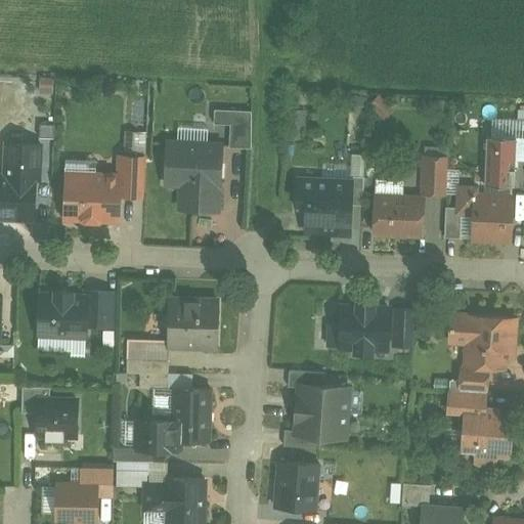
[(251,111),(215,108),(214,123),(230,124),(229,146),(251,147),(251,111)]
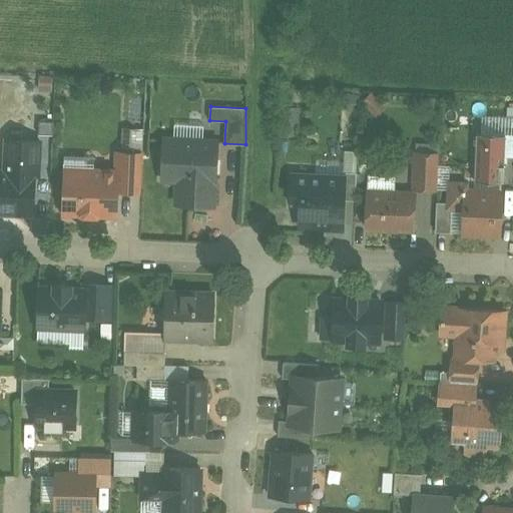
[(145,146),(144,125),(123,126),(124,148),(145,146)]
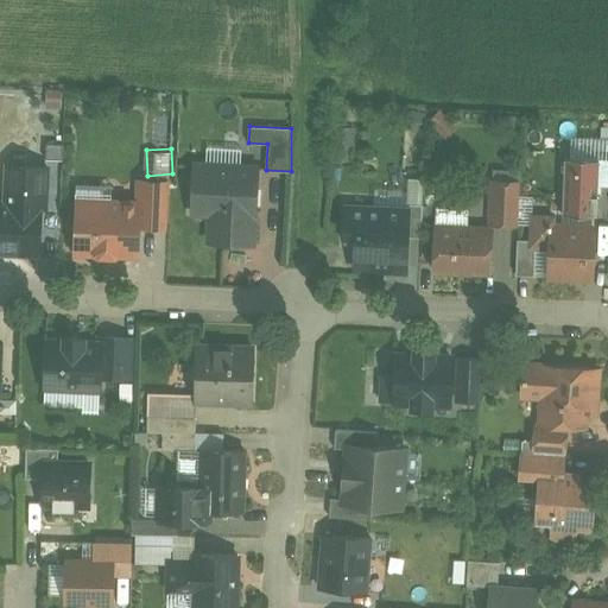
[(600,159),(564,158),(562,214),(593,215),(597,215),(600,159)]
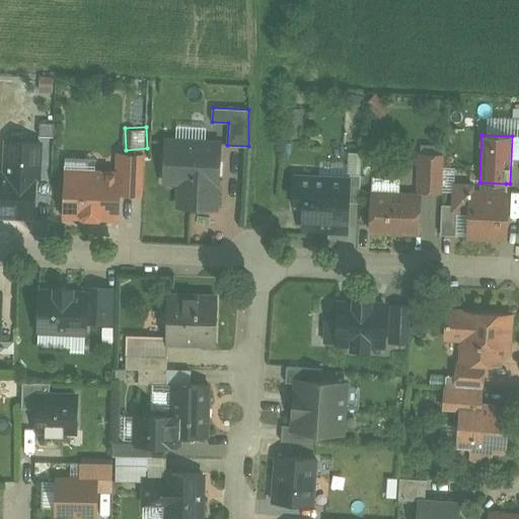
[(6,141),(5,173),(33,175),(39,175),(41,142),(6,141)]
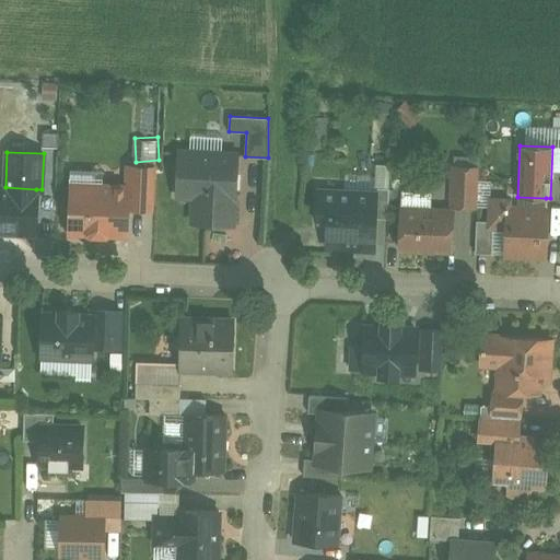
[(237,154),(178,152),(176,190),(195,190),(193,223),(232,225),(233,199),(235,199),(237,154)]
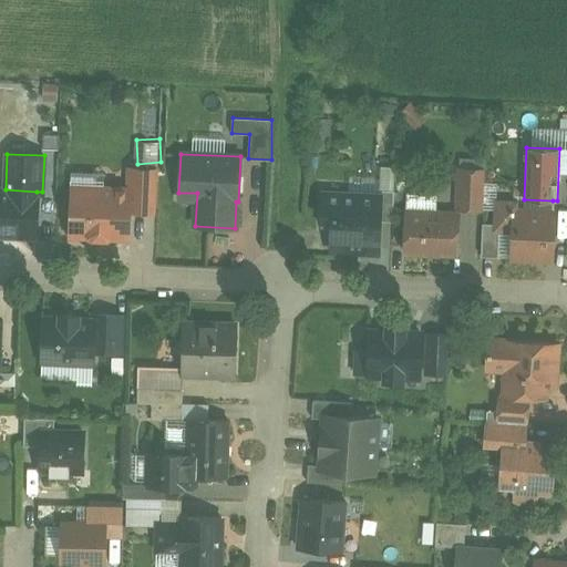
[(158,169),(130,168),(129,189),(130,189),(130,210),(156,212),(158,169)]
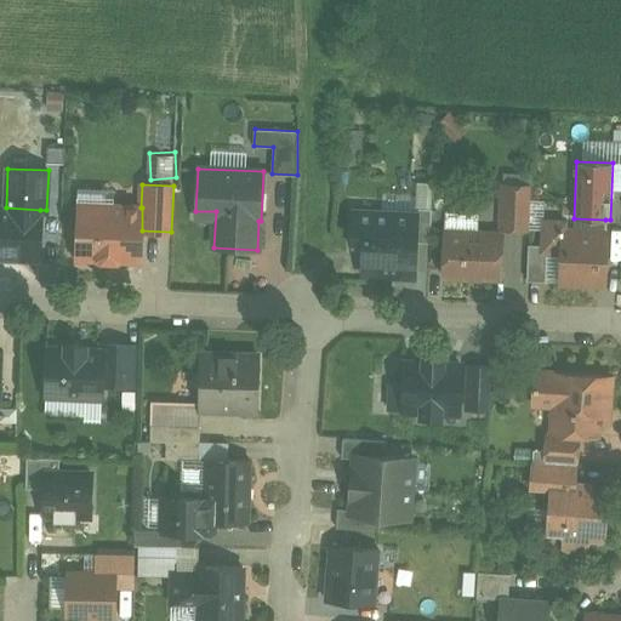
[(432,184),(416,184),(415,209),(432,209),(432,184)]
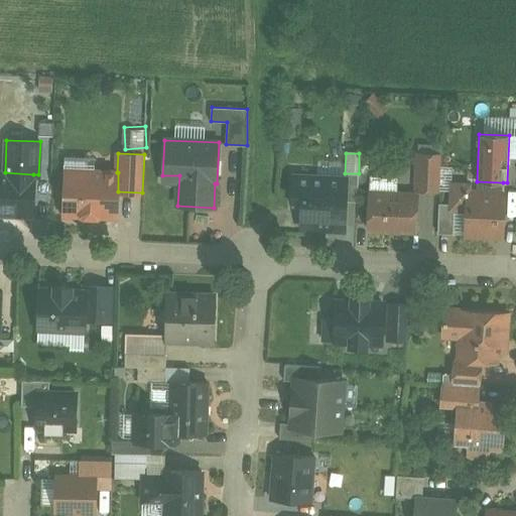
[(440,154),(417,153),(416,189),(439,190),(440,154)]
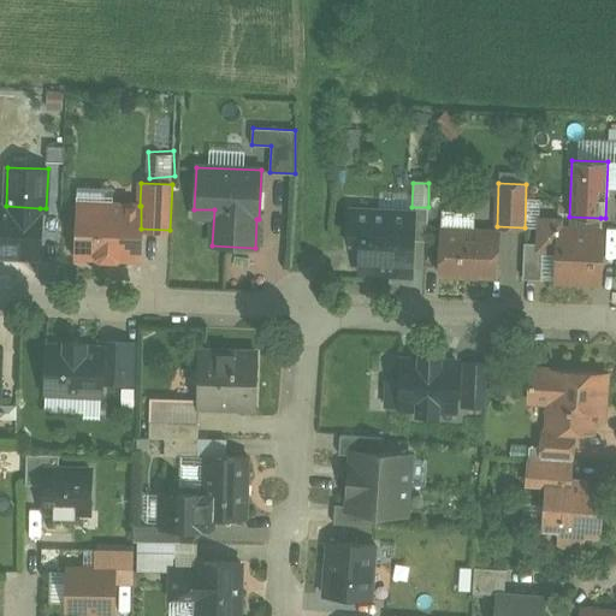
[(140,206),(111,205),(107,207),(105,207),(105,188),(77,187),(76,203),(80,207),(77,255),(96,256),(100,260),(116,261),(120,258),(138,259),(141,229),(141,206),(140,206)]
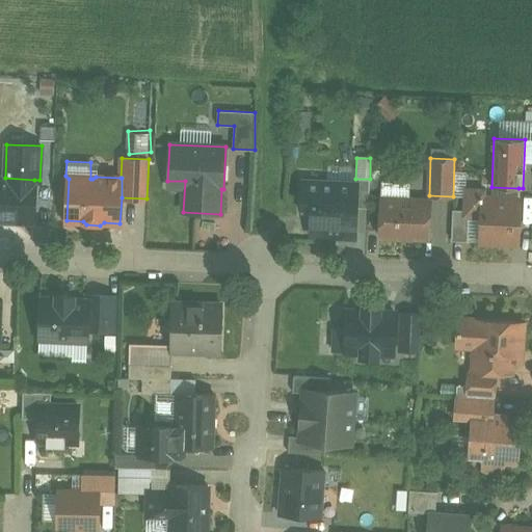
[(5,178),(0,178),(0,220),(33,222),(34,180),(5,178)]
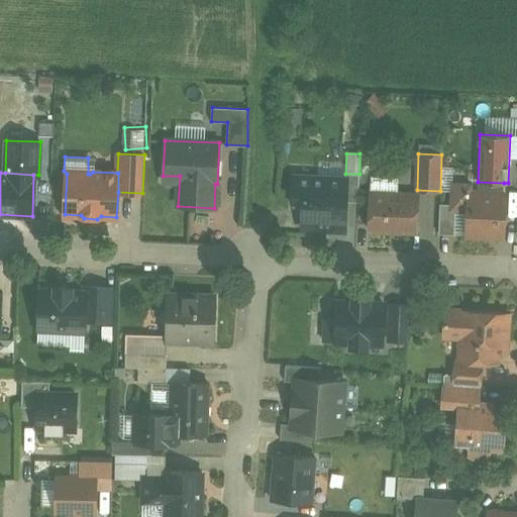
[(359,174),(345,174),(344,199),(345,199),(345,202),(357,203),(359,174)]
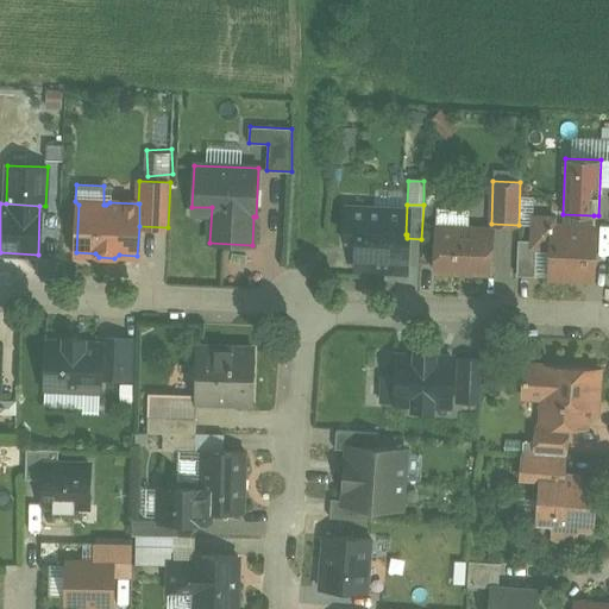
[(371,209),(346,208),(345,243),(357,243),(356,269),(406,270),(407,238),(407,234),(406,234),(370,232),(371,209)]
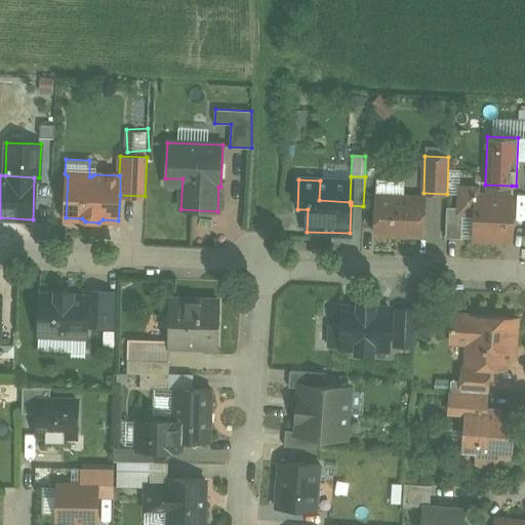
[(512,186),(485,185),(485,196),(512,197),(512,186)]
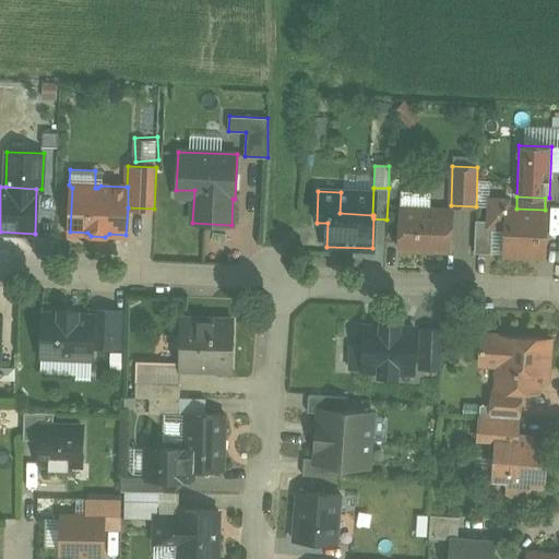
[(509,200),(489,199),(489,221),(488,227),(492,227),(506,227),(504,254),(544,256),(546,210),(545,210),(516,209),(514,209),(508,207),(509,200)]
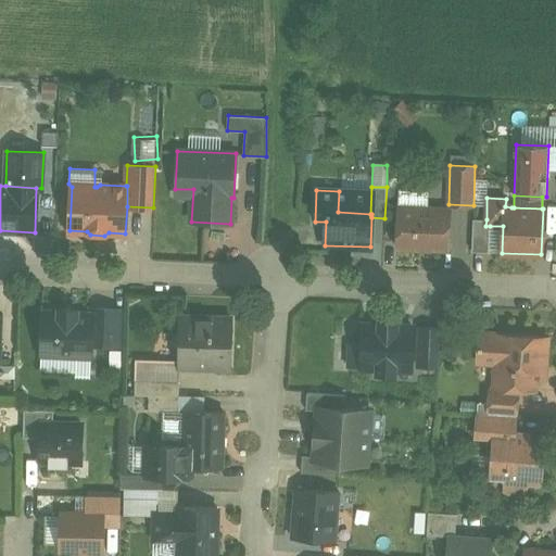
[(450,211),(399,209),(396,243),(401,249),(413,249),(417,244),(447,245),(450,211)]
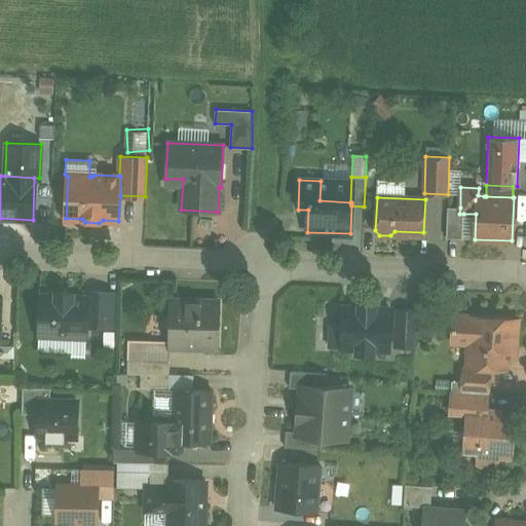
[(460,208),(459,208),(448,208),(446,238),(462,238),(463,214),(459,214),(460,208)]
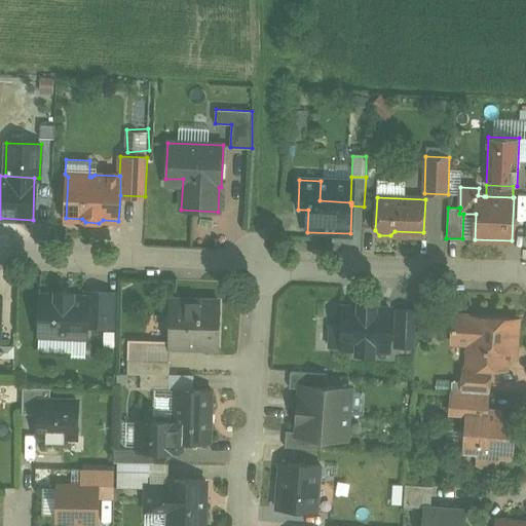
[(90,292),(39,292),(38,339),(89,340),(90,330),(90,292)]
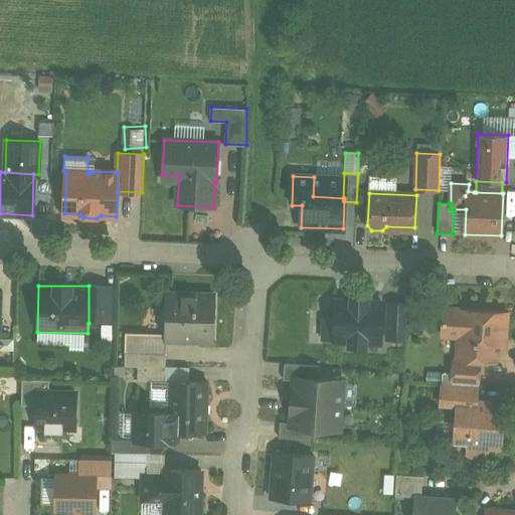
[(115,287),(89,286),(89,323),(115,324),(115,287)]
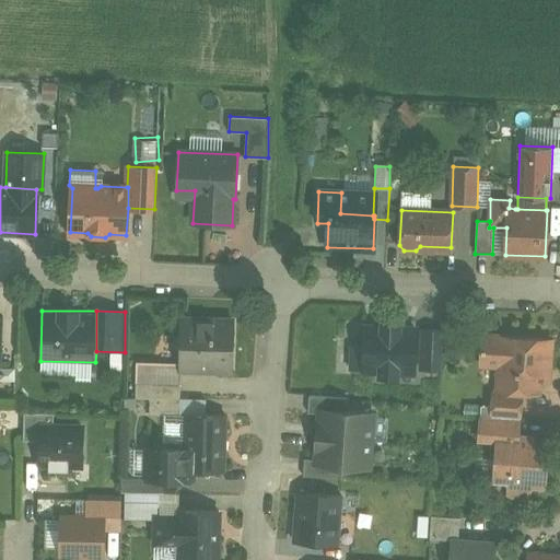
[(235,321),(182,319),(181,366),(233,368),(235,321)]
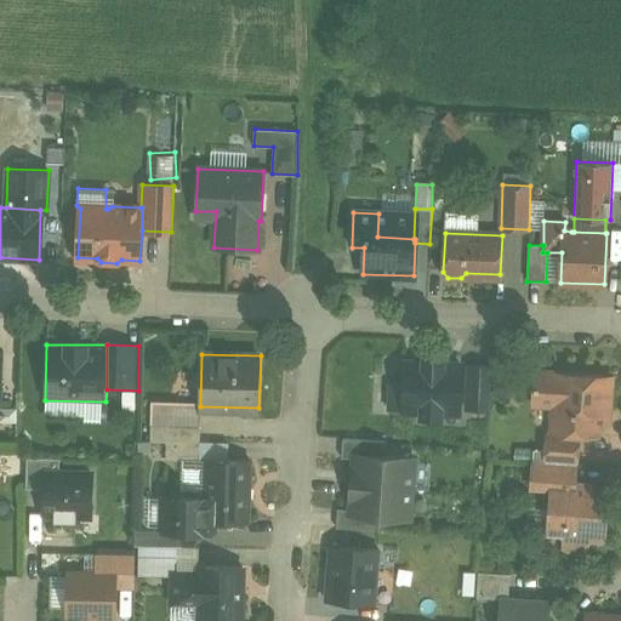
[(423,359),(423,364),(405,363),(403,410),(421,411),(421,416),(440,417),(440,412),(459,414),(461,365),(443,364),(443,359),(423,359)]
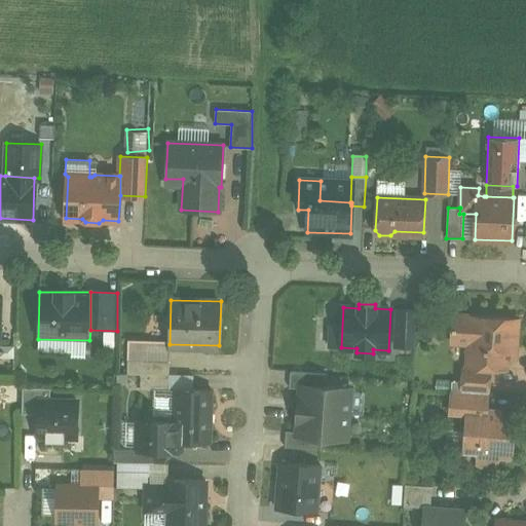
[(416,310),(398,309),(396,346),(415,347),(416,310)]
